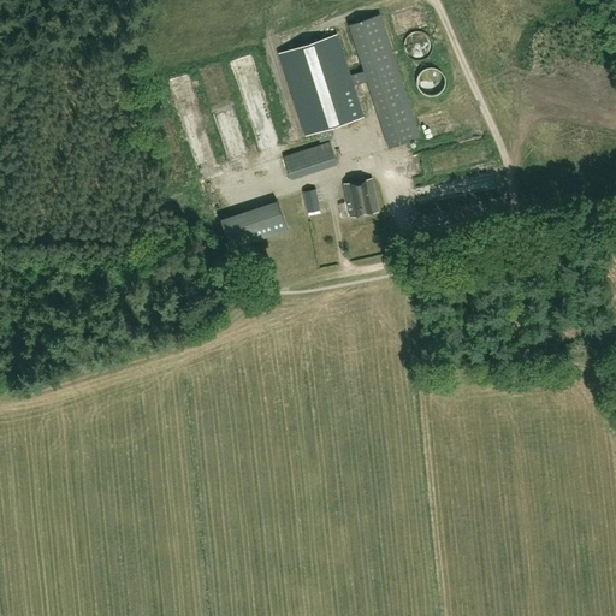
[(367,80),(363,70),(349,73),(337,35),(279,54),(306,136),(312,134),(317,136),(318,142),(330,138),(327,129),(363,117),(353,84),(367,80)]
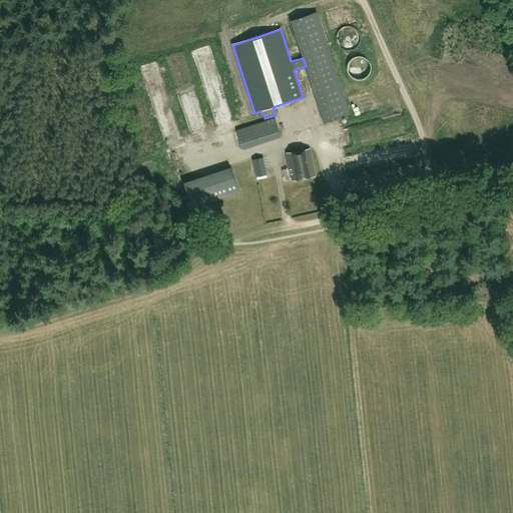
[(352,34),(344,50),(356,55),(364,40),(352,34)]
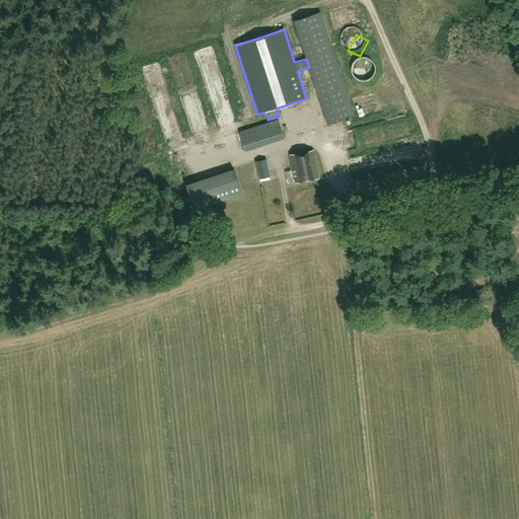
[(204,60),(217,109),(224,107),(221,98),(228,96),(217,56),(204,60)]
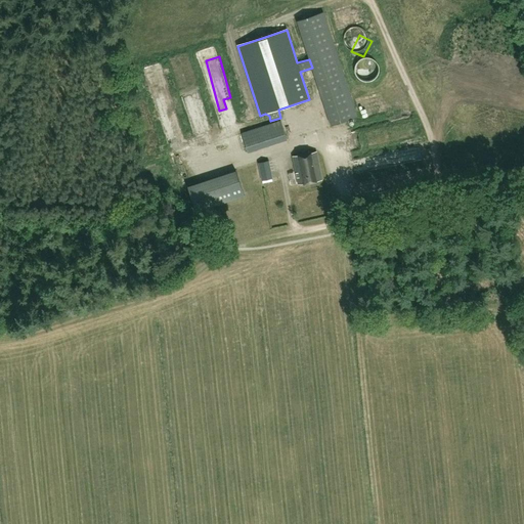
[(153,77),(171,140),(183,137),(165,73),(153,77)]
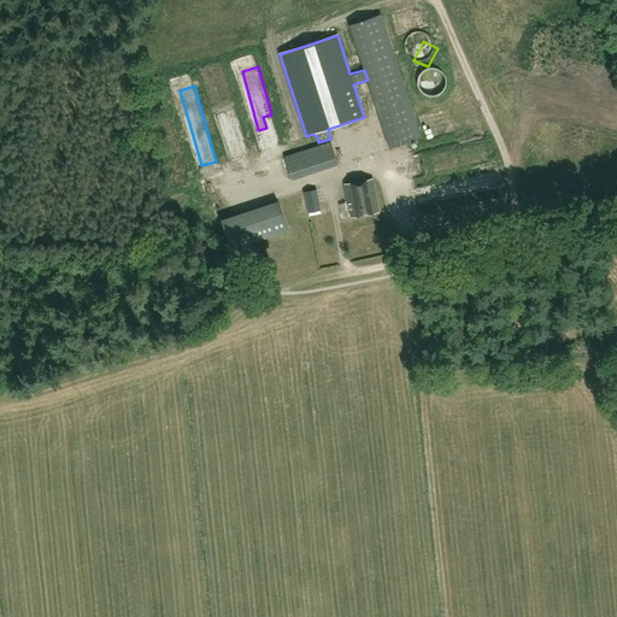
[(225,127),(222,128),(231,159),(242,156),(233,125),(240,123),(229,87),(215,92),(225,127)]
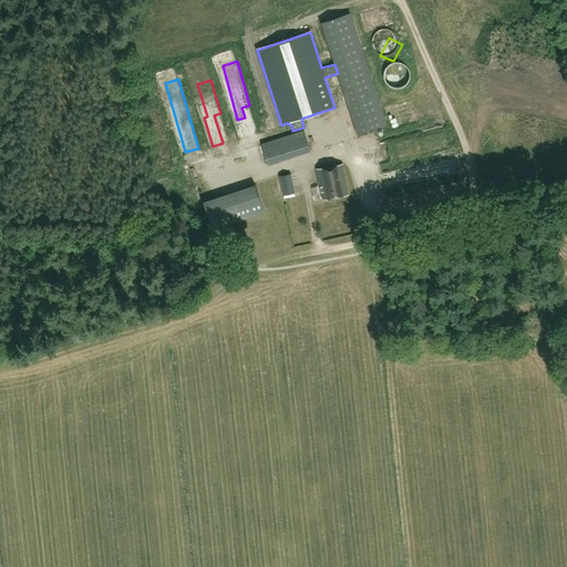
[(403,84),(397,89),(400,95),(408,90),(403,84)]
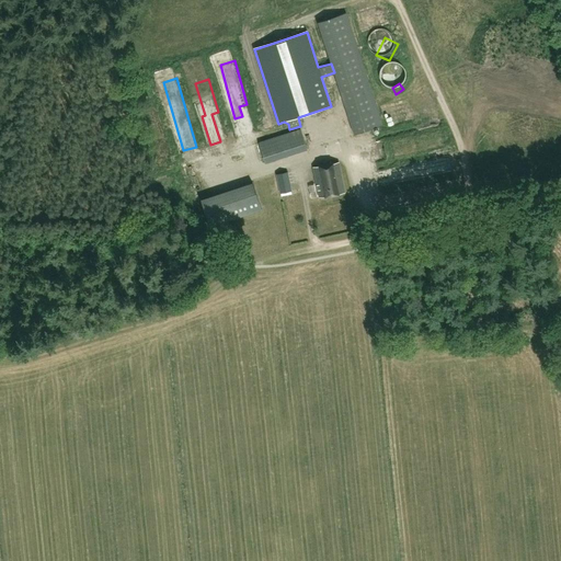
[(401,115),(396,99),(387,101),(391,117),(401,115)]
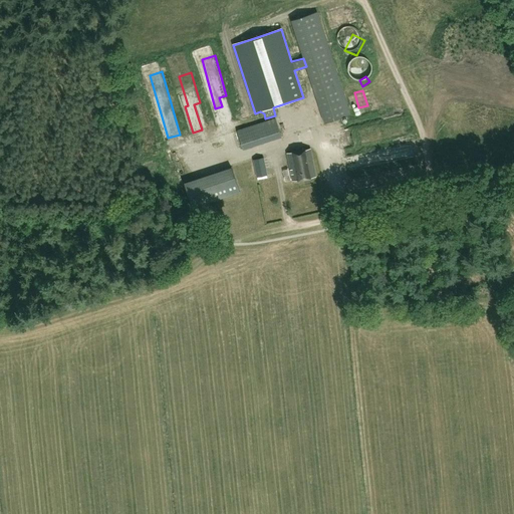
[(244,149),(284,141),(281,126),(261,131),(262,134),(242,138),(244,149)]
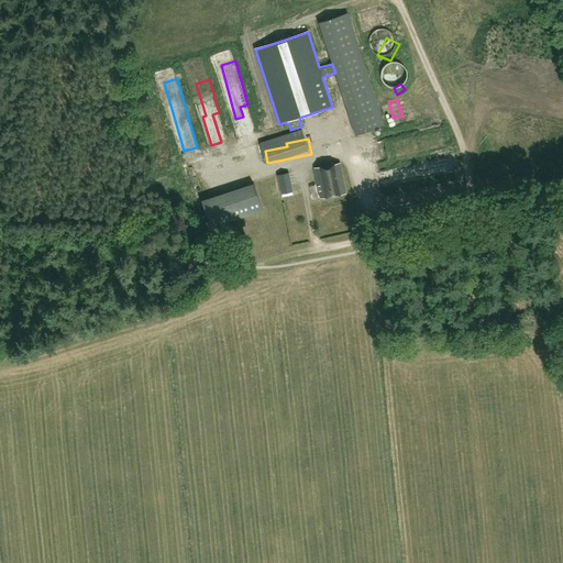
[(320,199),(345,194),(340,163),(315,168),(320,199)]
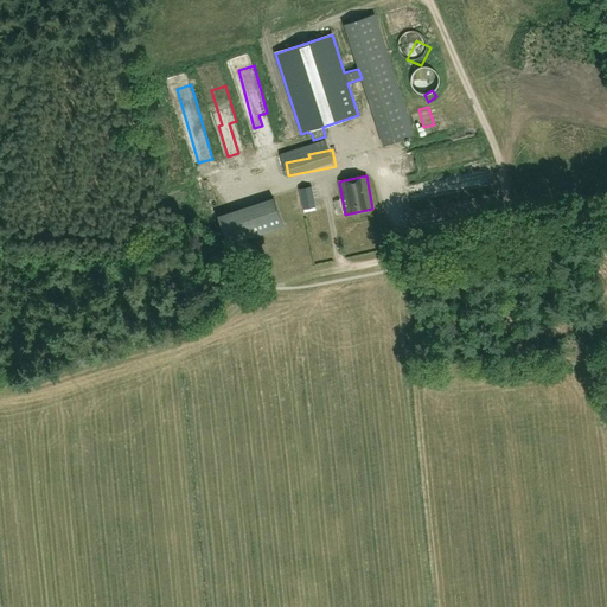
[(318,209),(314,186),(304,189),(306,210),(318,209)]
